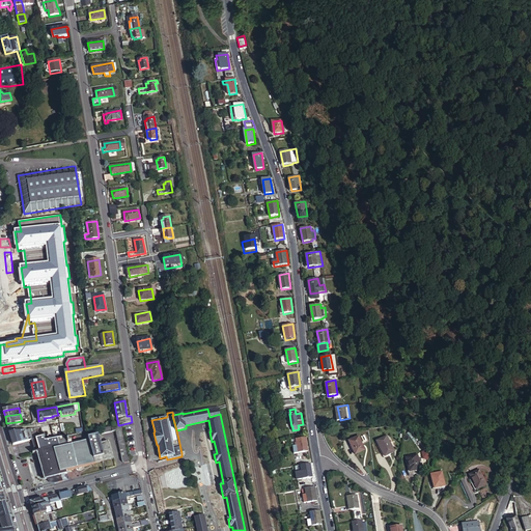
[(87,441),(71,445),(35,453),(44,480),(52,478),(54,484),(67,480),(65,472),(102,462),(111,458),(107,442),(99,444),(96,436),(114,430),(119,453),(126,452),(119,425),(118,425),(114,426),(87,434),(88,438),(86,438),(87,441)]
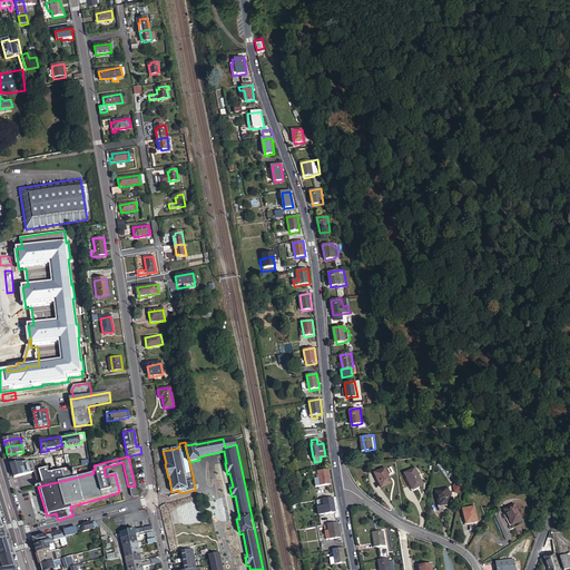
[(10,464),(15,479),(18,478),(33,473),(47,469),(43,460),(28,462),(10,464)]
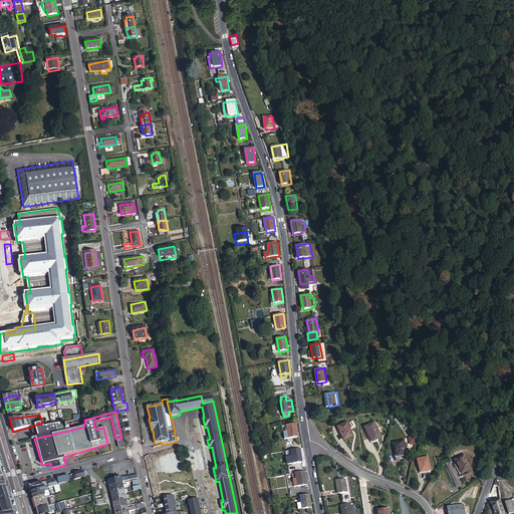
[(30,427),(33,438),(30,439),(31,440),(34,439),(68,431),(66,422),(43,427),(42,423),(30,427)]
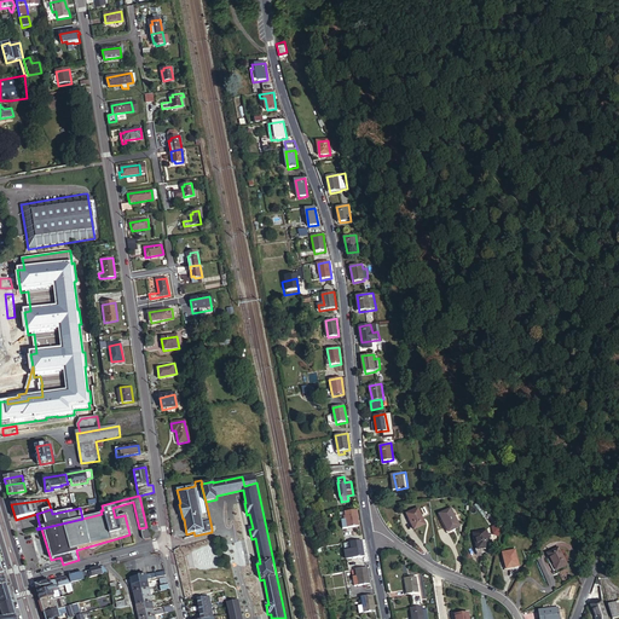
[(426,525),(417,509),(406,515),(415,531),(426,525)]
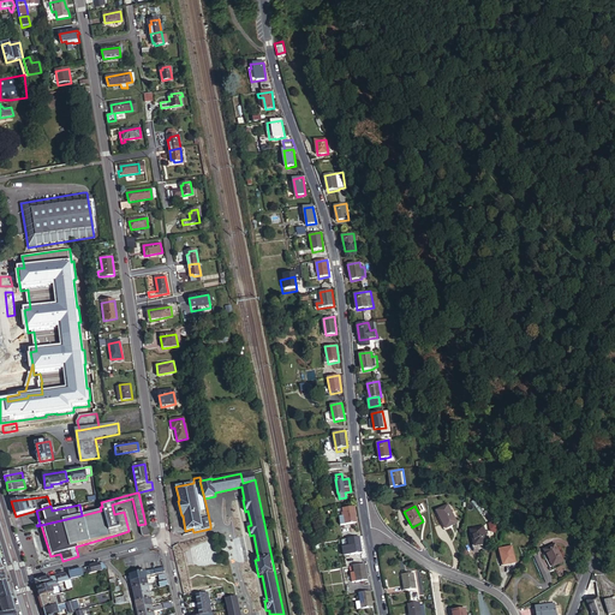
[(352,508),(342,509),(344,518),(339,519),(340,527),(356,525),(353,507),(352,508)]
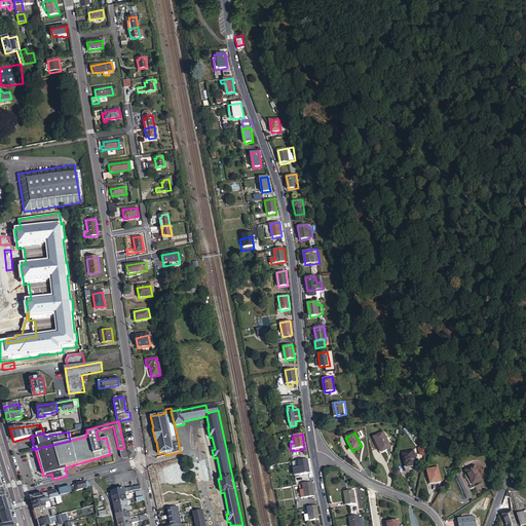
[(390,449),(382,435),(374,440),(381,453),(390,449)]
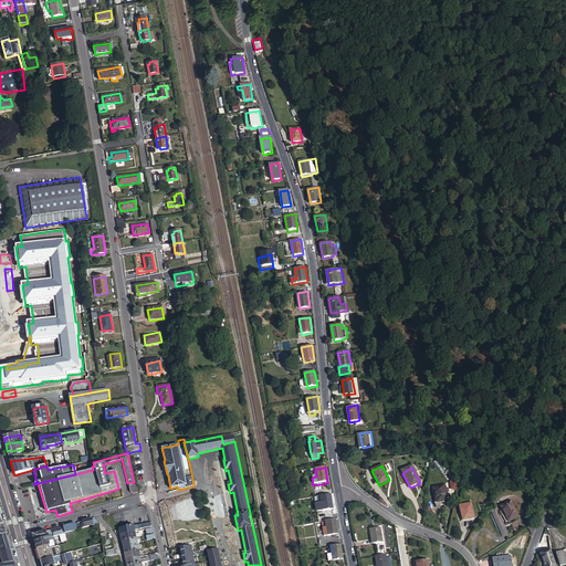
[(450,503),(443,486),(433,490),(440,506),(450,503)]
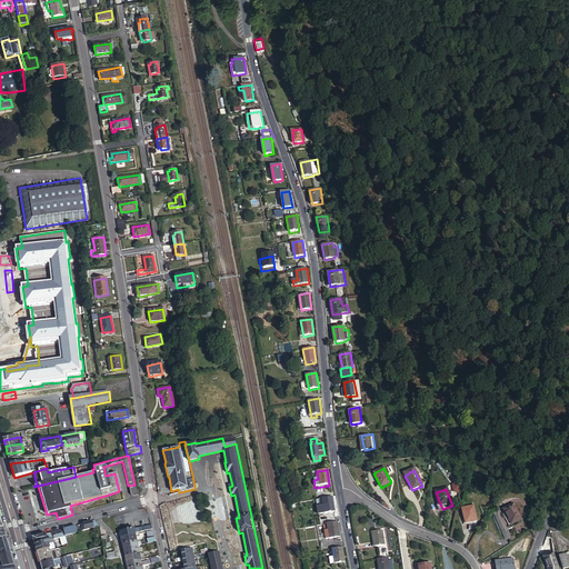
[(335,512),(332,497),(321,499),(322,506),(318,506),(320,515),(323,513),(335,512)]
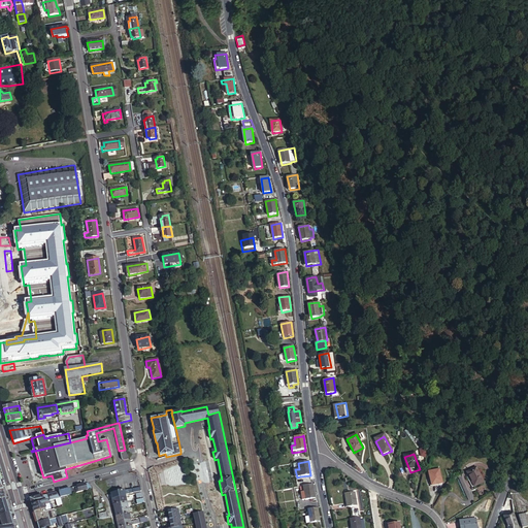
[(484,483),(476,468),(467,472),(473,487),(484,483)]
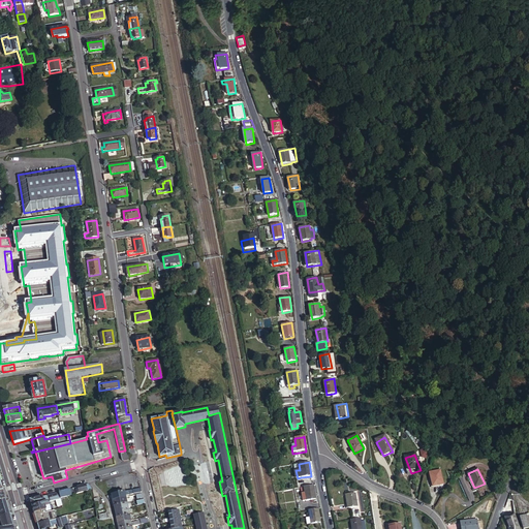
[(443,487),(439,472),(430,474),(435,489),(443,487)]
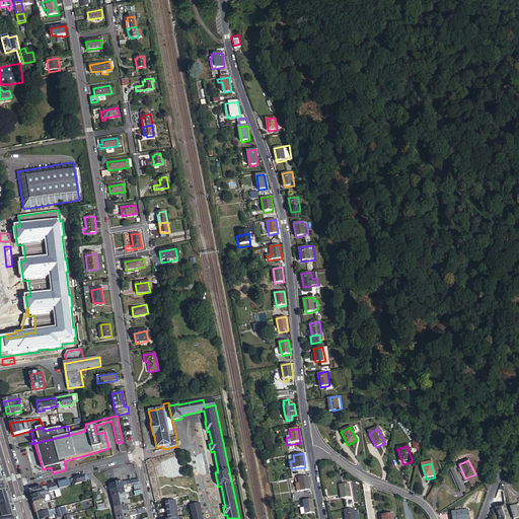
[(86,482),(91,479),(86,474),(76,477),(76,480),(72,482),(73,485),(86,482)]
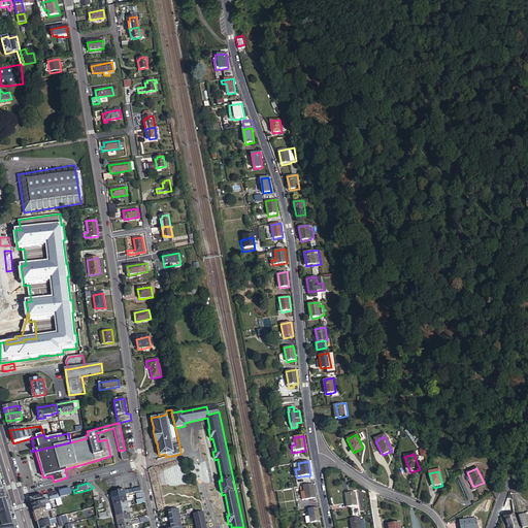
[(315,499),(312,485),(302,486),(303,492),(300,493),(301,501),(315,499)]
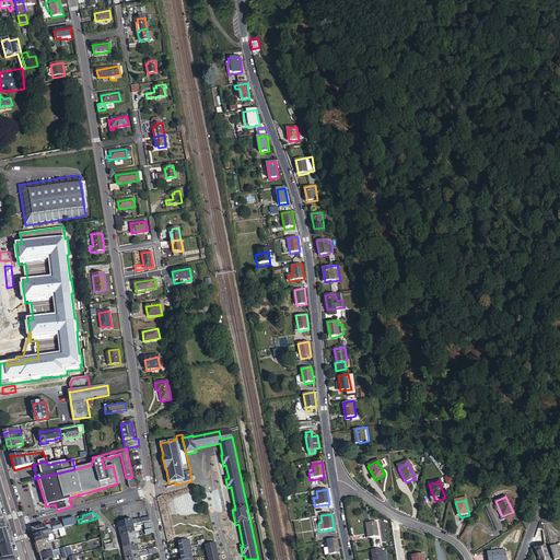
[(62,521),(65,527),(79,523),(78,520),(78,516),(62,521)]
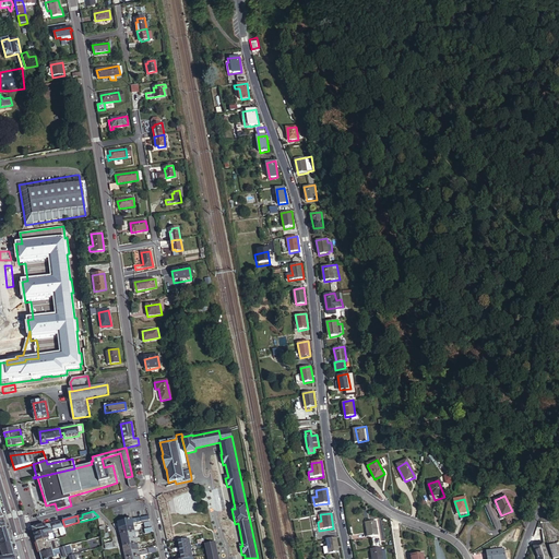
[(125,521),(126,527),(133,525),(133,523),(150,520),(149,516),(141,518),(125,521)]
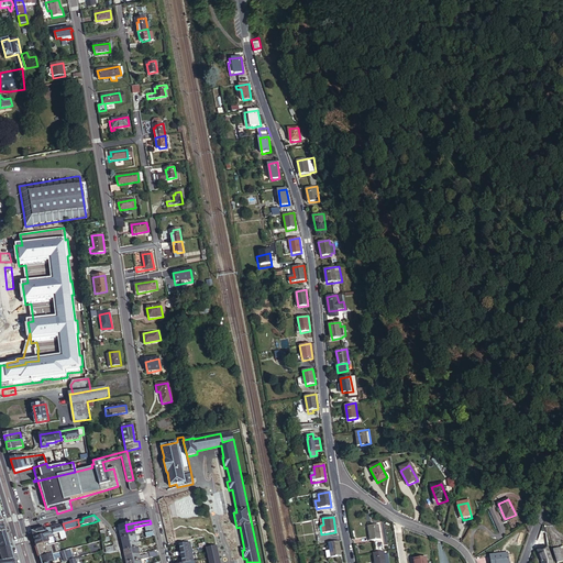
[(379,538),(377,521),(367,523),(370,539),(379,538)]
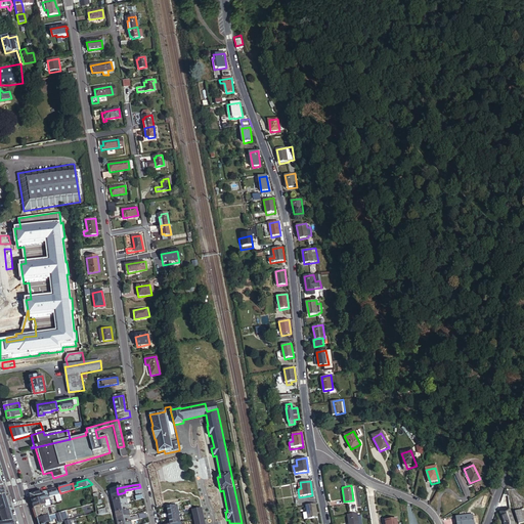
[(55,494),(60,493),(58,487),(45,491),(46,497),(48,496),(55,494)]
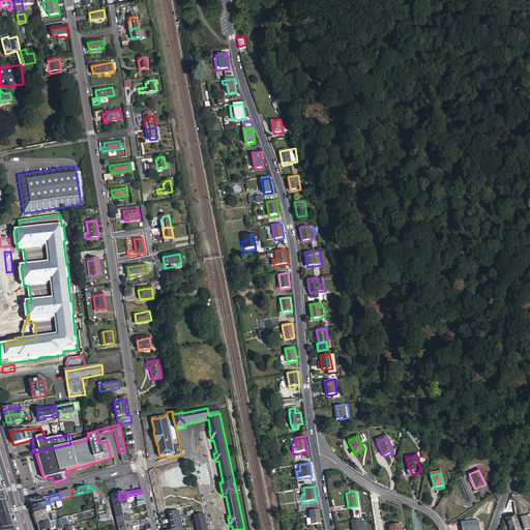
[(30,500),(32,506),(47,503),(46,497),(30,500)]
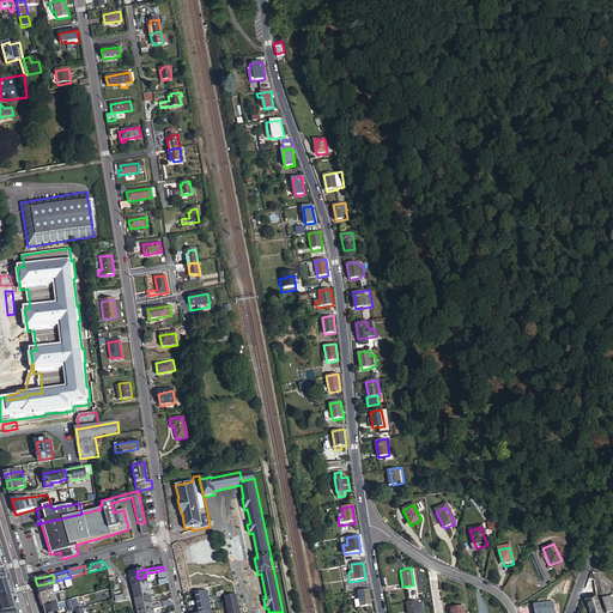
[(223,586),(234,584),(231,577),(212,581),(213,588),(220,587),(223,586)]
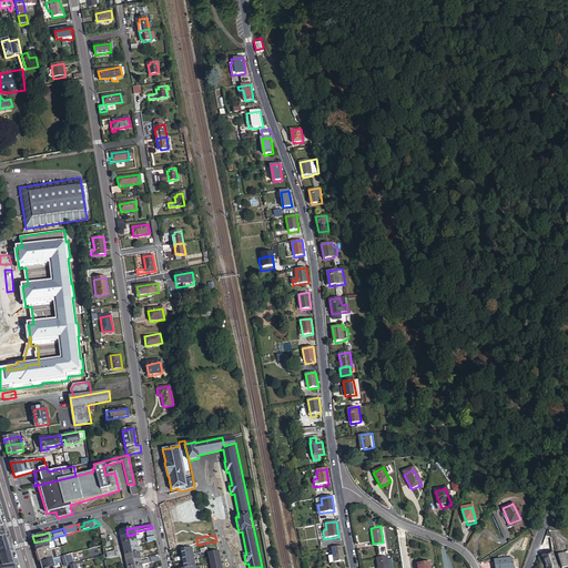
[(0,553),(10,553),(6,537),(0,538),(0,553)]
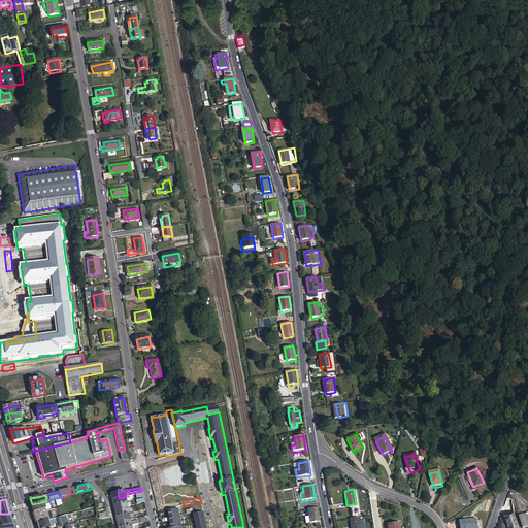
[(50,503),(48,500),(46,501),(32,504),(34,512),(46,508),(46,510),(51,509),(50,504),(50,503)]
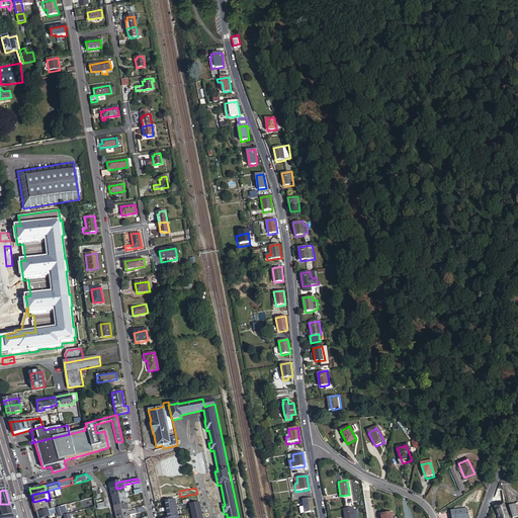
[(202,517),(197,494),(188,495),(192,513),(192,517),(202,517)]
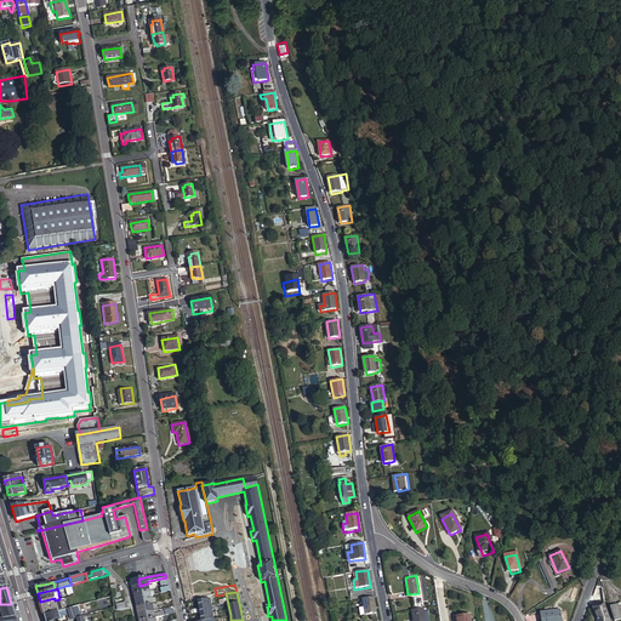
[(70,599),(70,596),(62,598),(62,599),(60,599),(55,600),(55,598),(40,602),(44,615),(58,611),(56,604),(63,602),(70,599)]
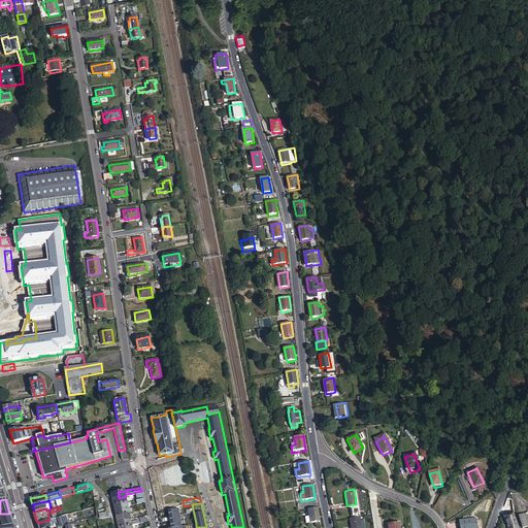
[(320,522),(317,507),(307,509),(308,518),(304,518),(305,524),(320,522)]
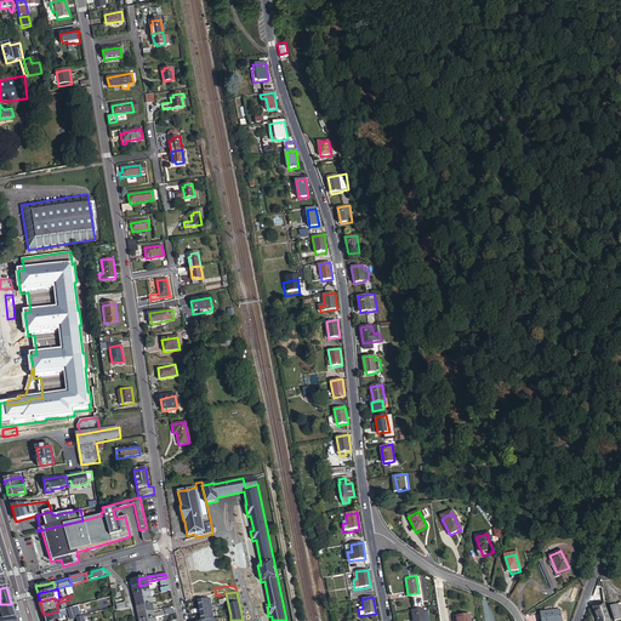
[(16,617),(11,604),(0,604),(0,610),(3,619),(16,617)]
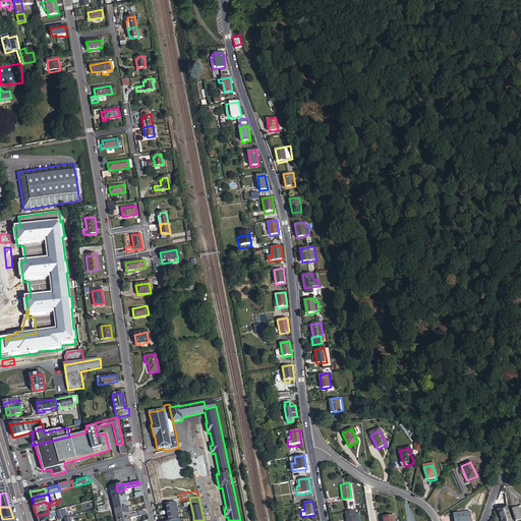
[(65,508),(49,513),(37,516),(38,520),(48,520),(48,519),(53,518),(52,516),(56,515),(58,515),(59,520),(65,518),(68,517),(65,508)]
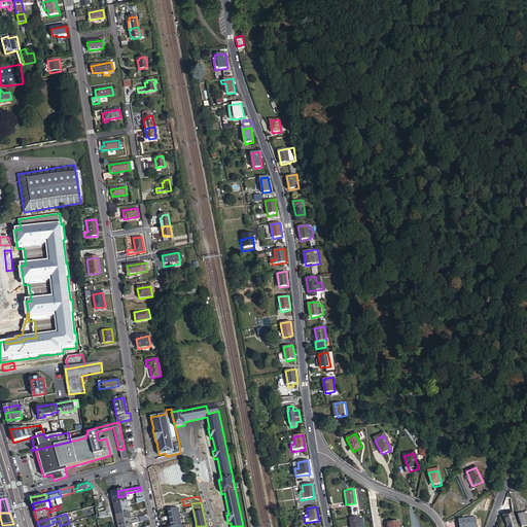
[(359,526),(358,515),(348,517),(349,526),(359,526)]
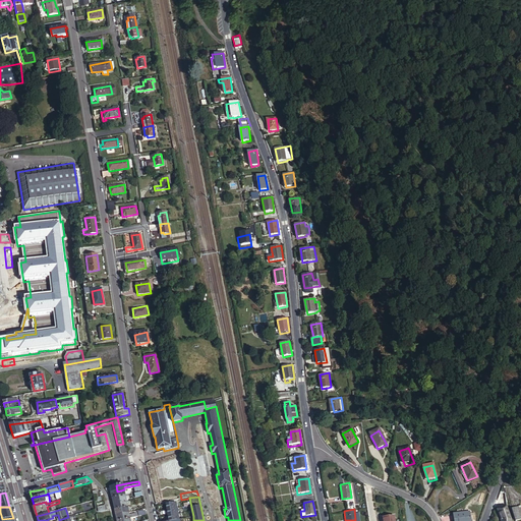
[(135,514),(129,515),(130,519),(137,517),(140,516),(147,515),(146,511),(135,513),(135,514)]
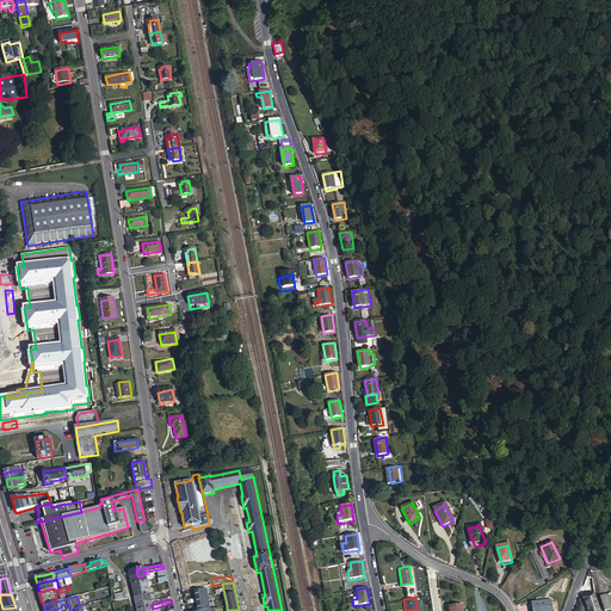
[(553,610),(551,600),(534,604),(534,610),(553,610)]
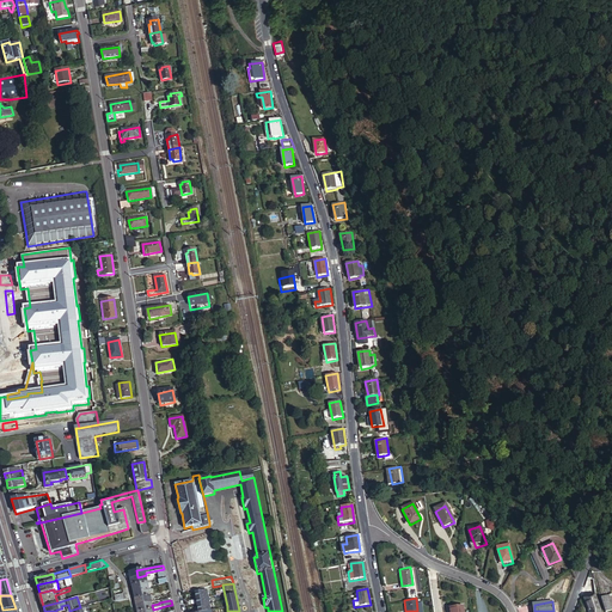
[(600,611),(598,601),(587,604),(589,611),(600,611)]
